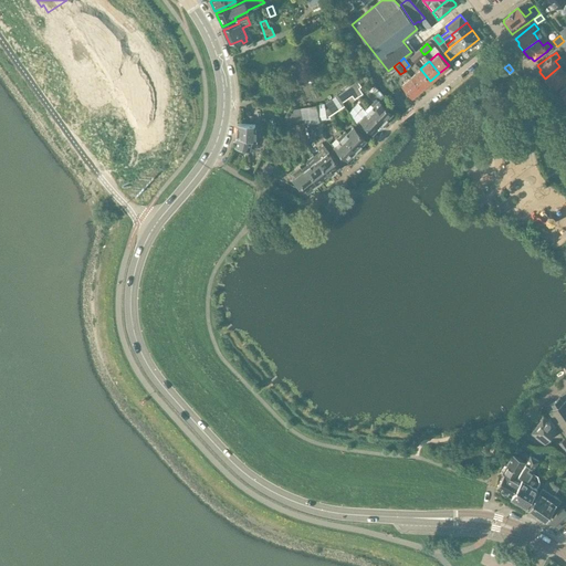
[(559,66),(545,79),(549,85),(552,85),(553,85),(555,88),(565,80),(565,71),(565,72),(559,66)]
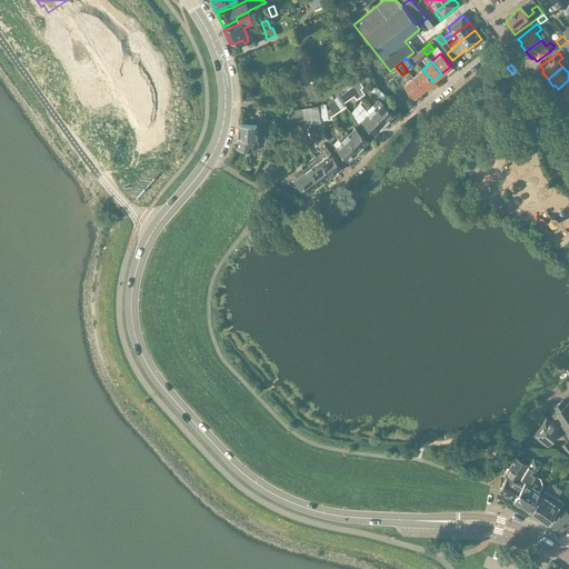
[(412,77),(423,89),(432,81),(422,69),(412,77)]
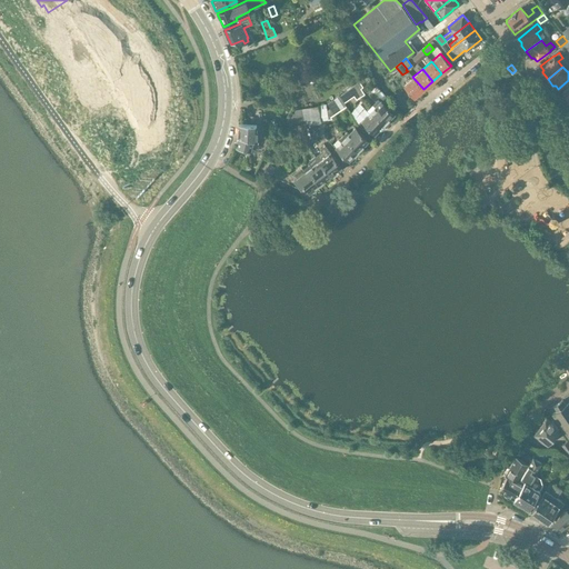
[(413,97),(423,89),(412,77),(403,85),(413,97)]
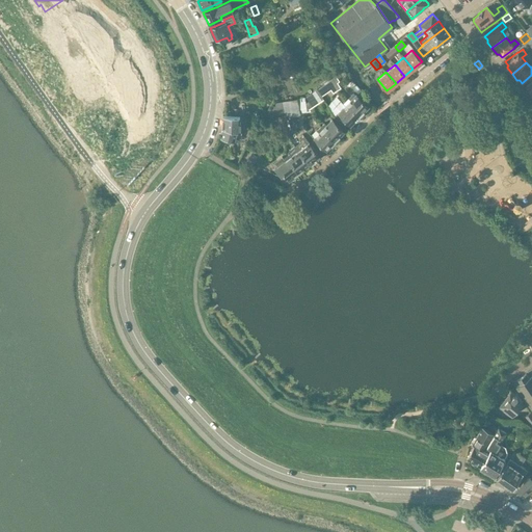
[(330,80),(337,90),(341,87),(338,83),(340,81),(336,76),(330,80)]
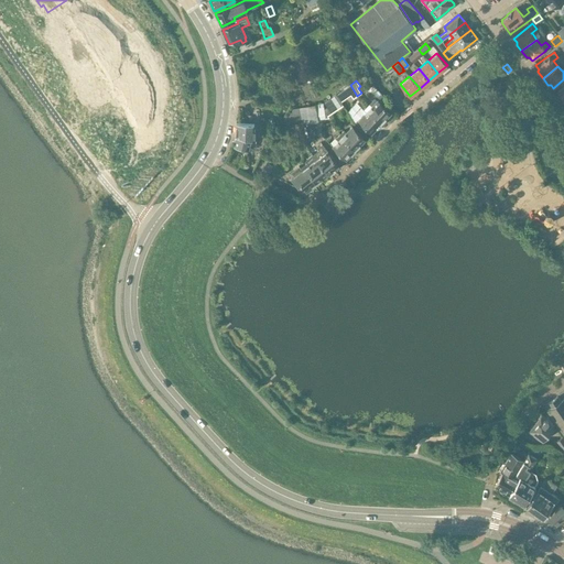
[(354,99),(357,96),(350,85),(344,89),(348,95),(349,94),(354,99)]
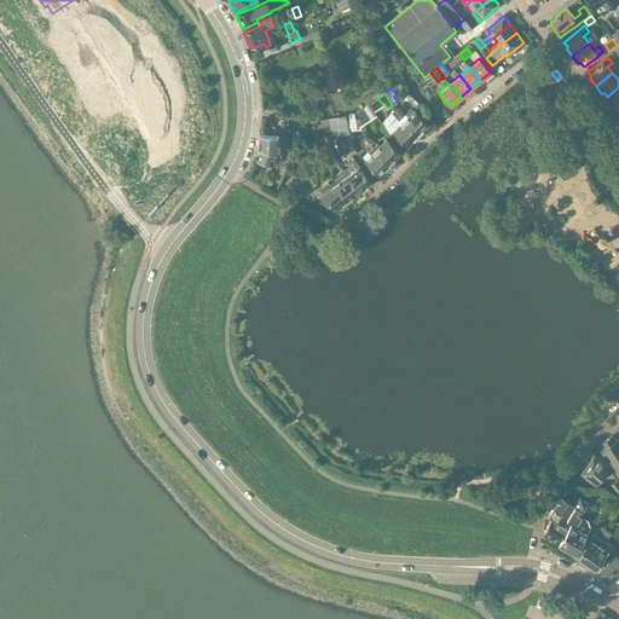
[(359,117),(356,120),(356,121),(359,127),(369,121),(360,109),(356,113),(359,117)]
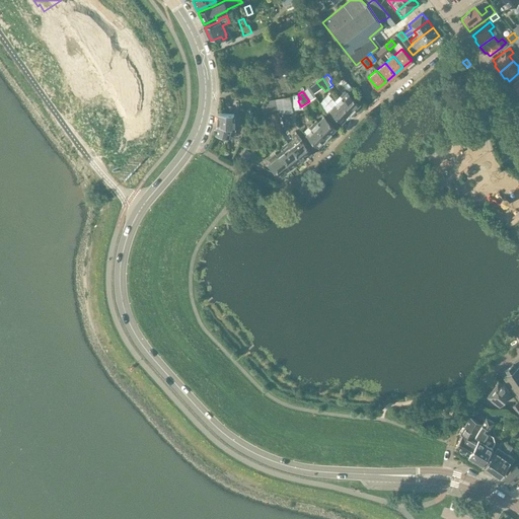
[(336,98),(351,113),(359,103),(347,91),(341,97),(340,95),(336,98)]
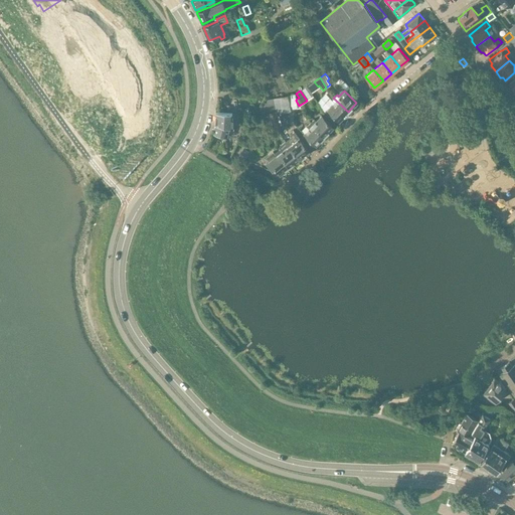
[(283,96),(285,106),(285,110),(297,108),(296,101),(296,100),(295,95),(283,96)]
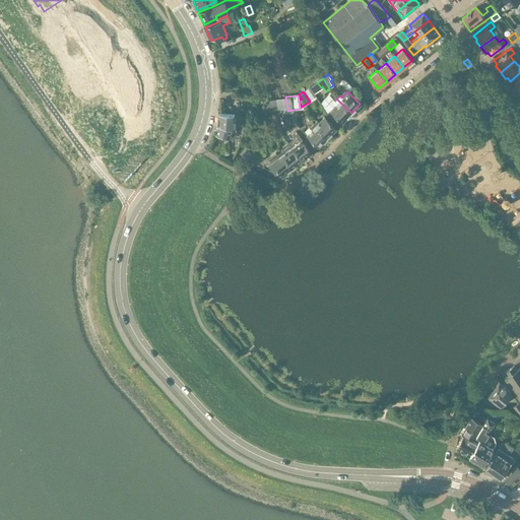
[(277,99),(279,109),(287,107),(285,96),(277,99)]
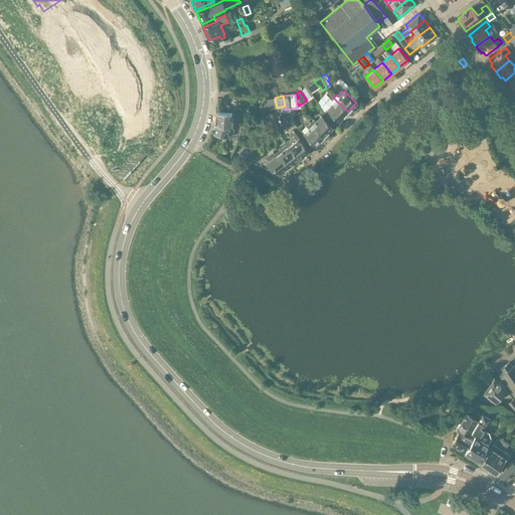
[(326,101),(324,104),(324,107),(326,109),(339,121),(348,112),(333,98),(330,102),(329,101),(326,101)]
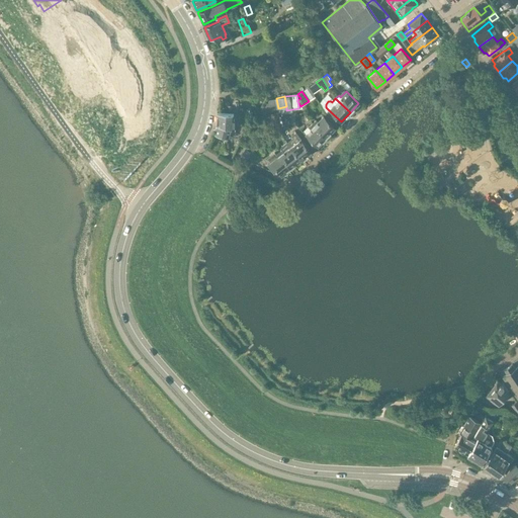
[(266,104),(267,112),(275,111),(273,103),(266,104)]
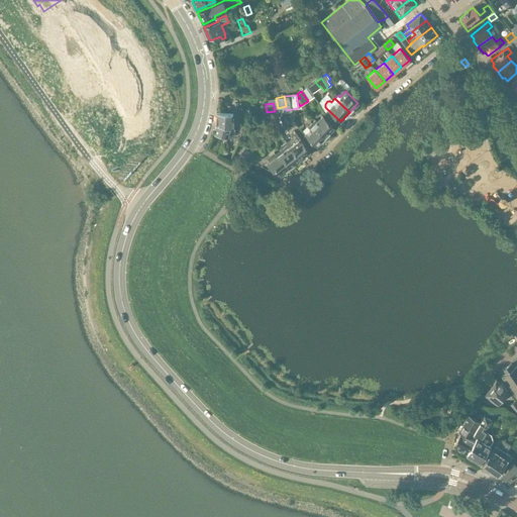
[(233,127),(233,124),(233,118),(232,113),(216,112),(215,124),(214,133),(228,136),(229,127),(233,127)]
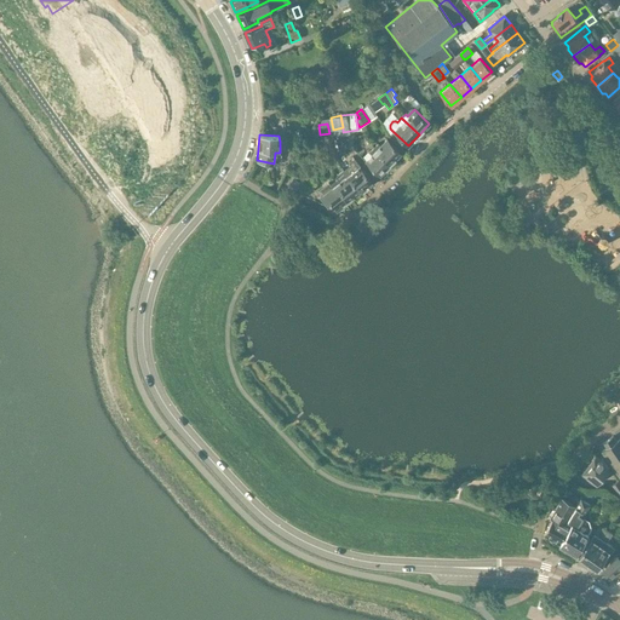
[(373,148),(390,164),(401,153),(385,138),(379,145),(377,143),(373,148)]
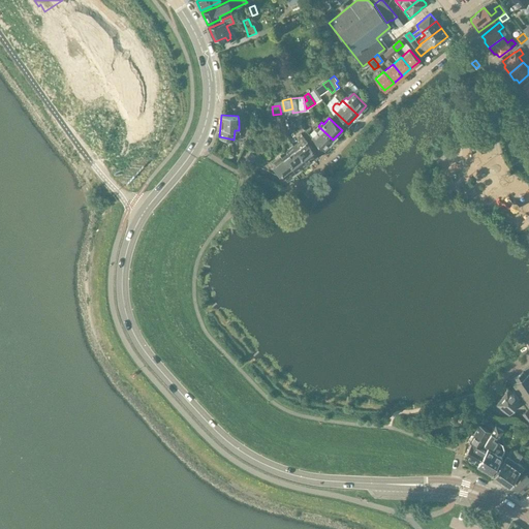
[(323,149),(333,139),(318,126),(315,129),(316,131),(311,136),(323,149)]
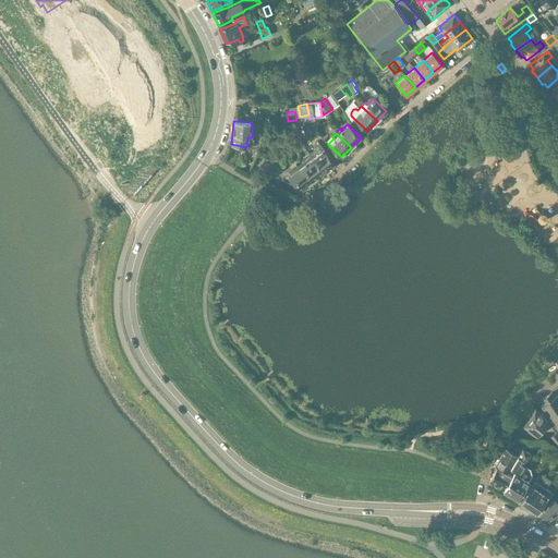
[(308,154),(324,172),(335,164),(322,147),(317,150),(318,153),(313,157),(310,153),(308,154)]
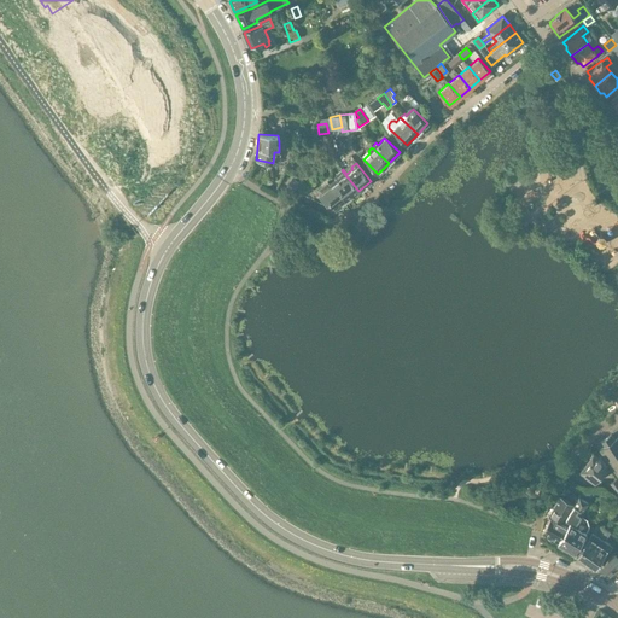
[(332,181),(347,200),(359,191),(342,170),(334,175),(336,179),(332,181)]
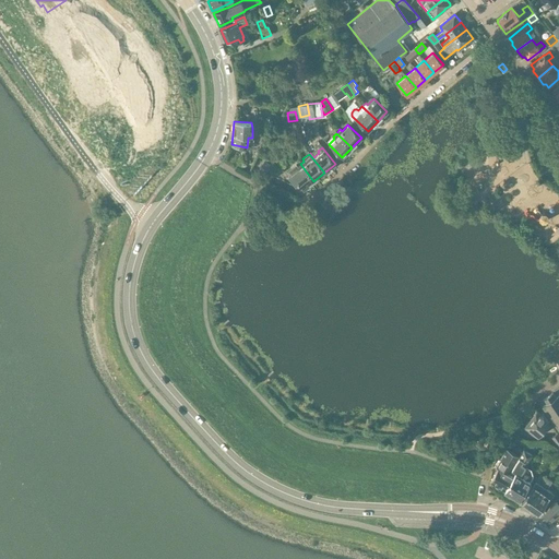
[(265,162),(259,170),(270,179),(276,170),(265,162)]
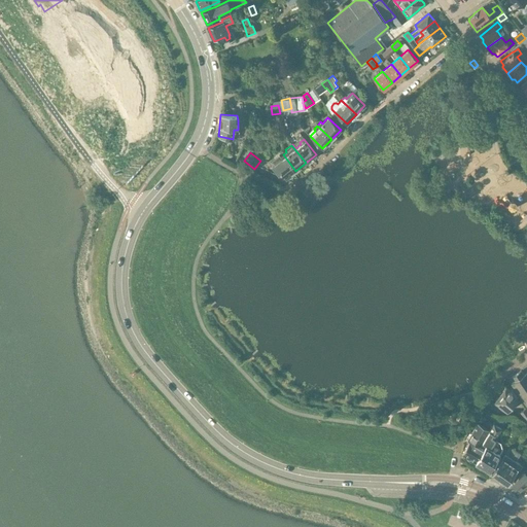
[(286,178),(295,171),(283,154),(279,157),(281,160),(275,165),(272,168),(278,176),(282,173),(286,178)]
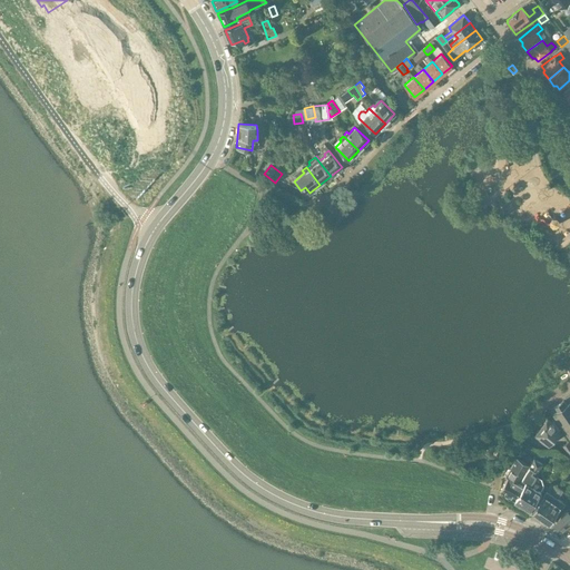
[(569,443),(569,444),(568,441),(569,444),(569,403),(567,405),(563,401),(553,409),(557,413),(553,415),(569,439),(569,443)]
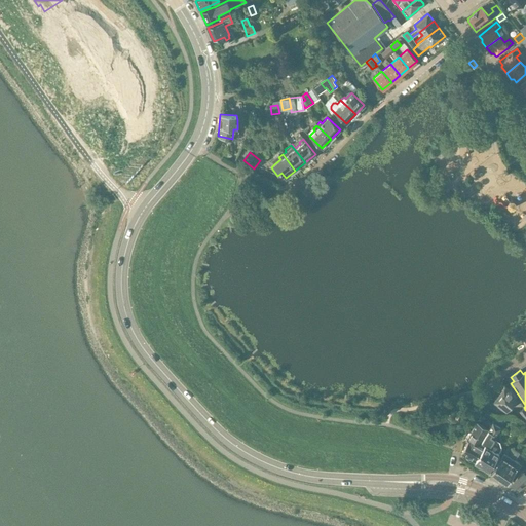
[(516,398),(516,397),(516,396),(510,387),(508,389),(504,386),(492,402),(503,411),(509,406),(516,398)]
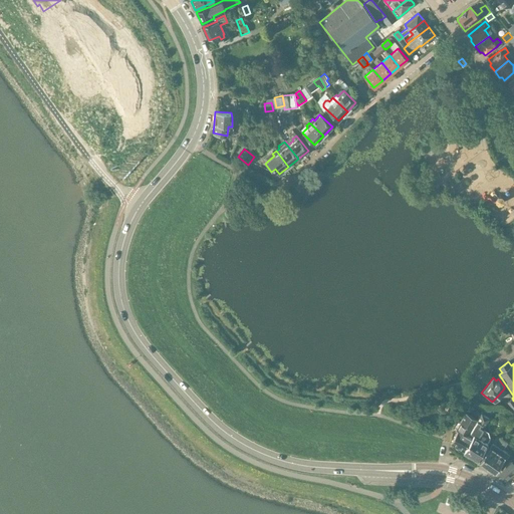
[(477,418),(481,412),(470,406),(466,412),(477,418)]
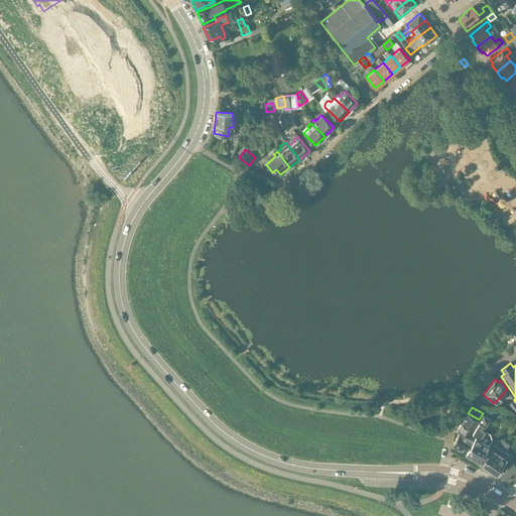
[(459,432),(452,444),(467,453),(476,436),(472,434),(480,421),(467,414),(458,431),(459,432)]
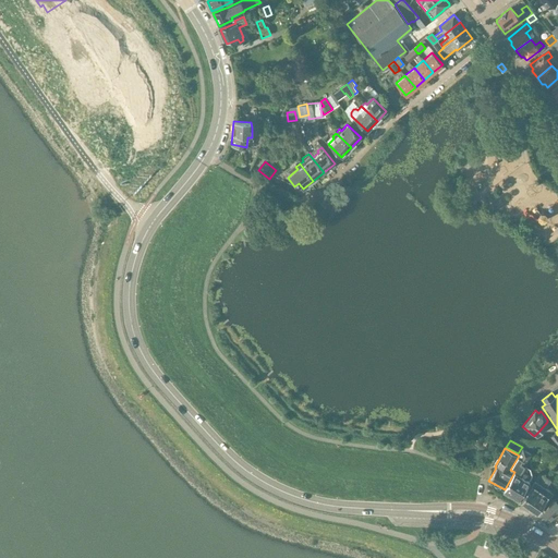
[(510,470),(514,472),(505,489),(504,490),(519,499),(529,481),(519,475),(519,474),(532,452),(523,448),(519,456),(510,470)]
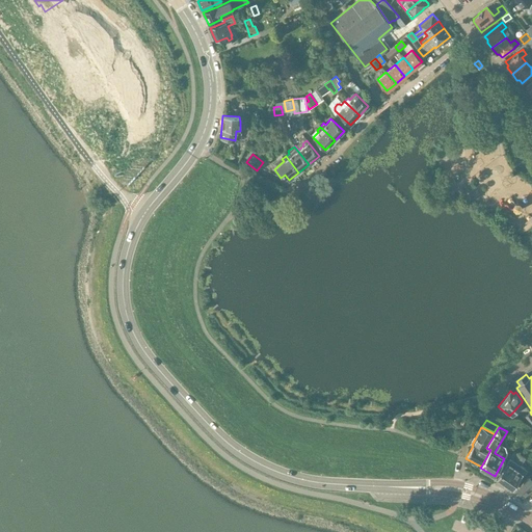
[(525,458),(514,451),(497,477),(512,488),(526,469),(520,466),(525,458)]
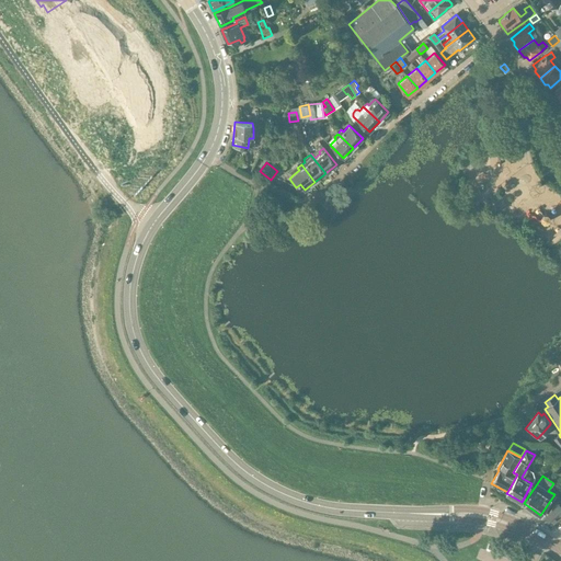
[(545,516),(551,523),(560,512),(560,505),(558,502),(545,516)]
